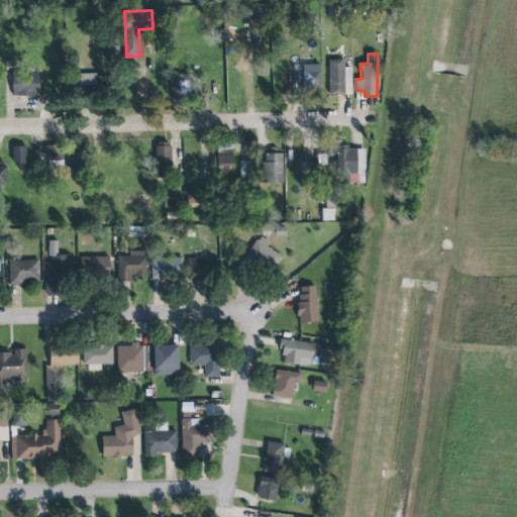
[(327,59),(342,59),(342,93),(327,93),(327,59)]
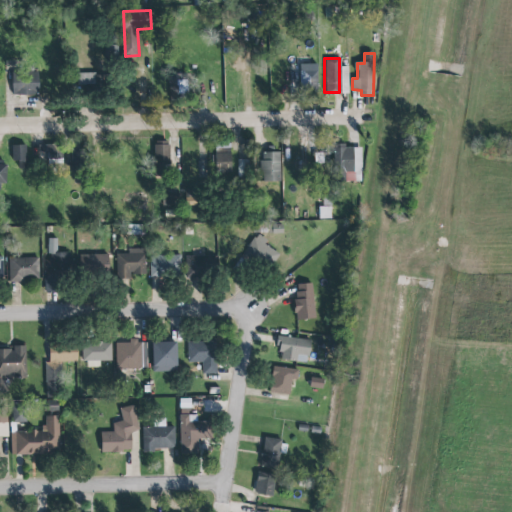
[(318,64),(300,64),(299,87),(317,87),(318,64)]
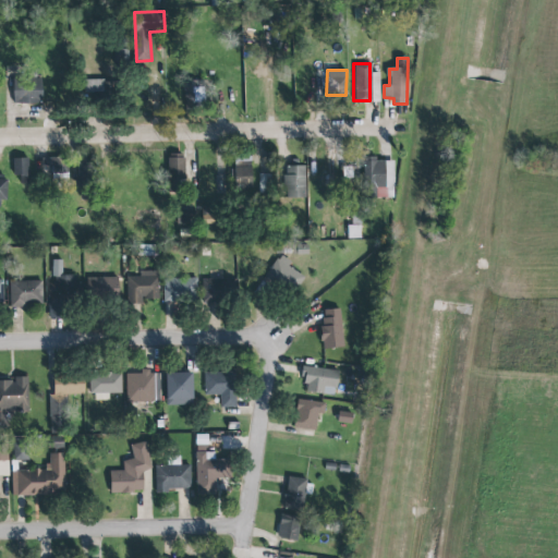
[(44,104),(43,79),(13,80),(14,104),(44,104)]
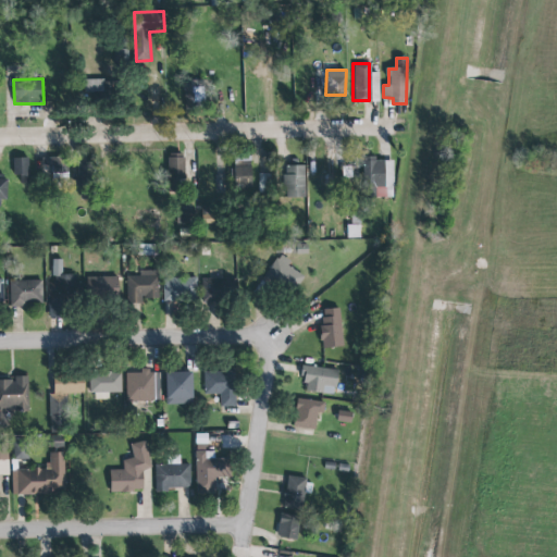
[(86,79),(85,99),(115,99),(116,81),(86,79)]
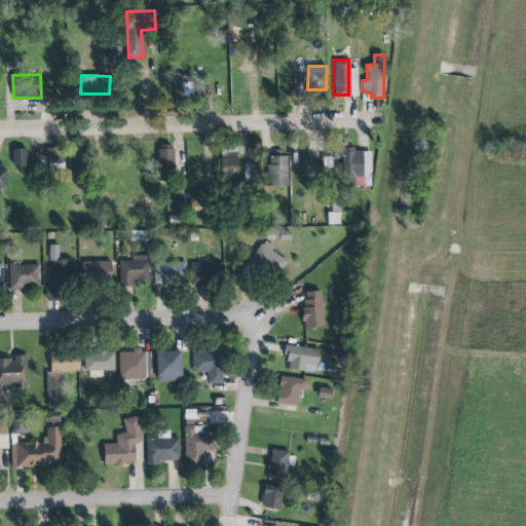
[(175,104),(191,103),(190,75),(174,76),(175,104)]
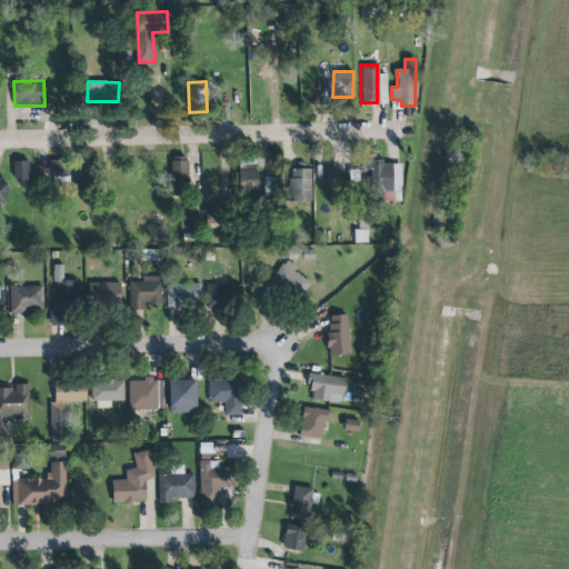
[(188,158),(171,158),(172,199),(189,199),(188,158)]
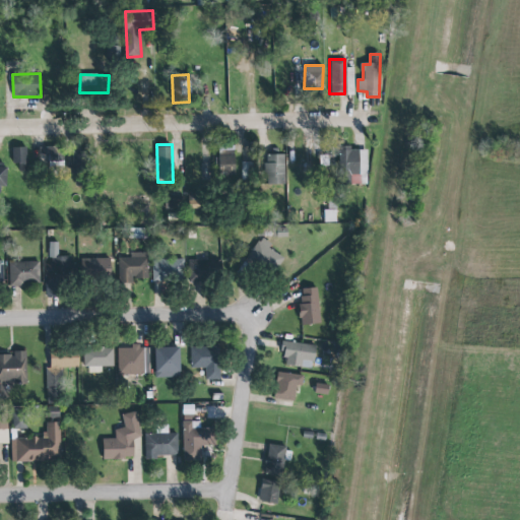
[(26,147),(11,148),(12,164),(18,164),(19,172),(27,172),(26,147)]
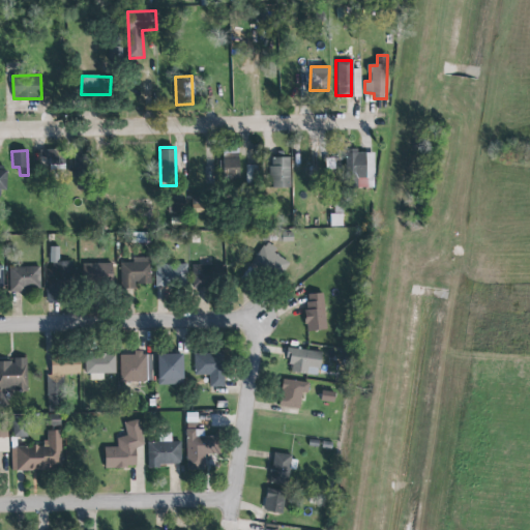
[(50,166),(64,165),(63,150),(39,151),(39,158),(49,157),(50,166)]
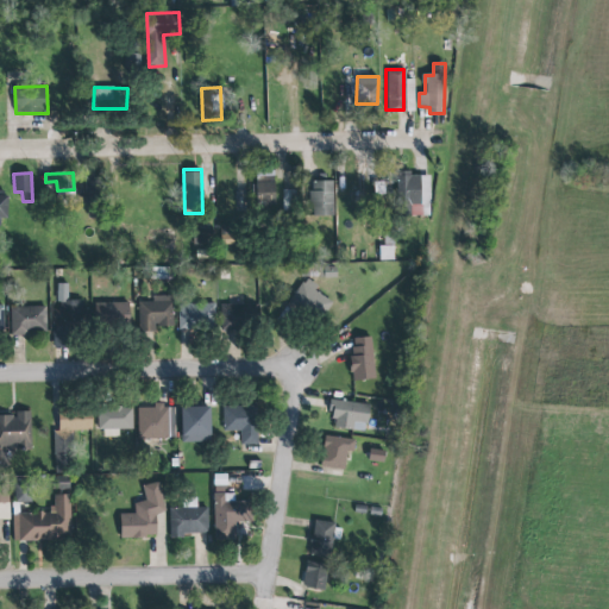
[(253,206),(276,206),(276,174),(255,174),(253,206)]
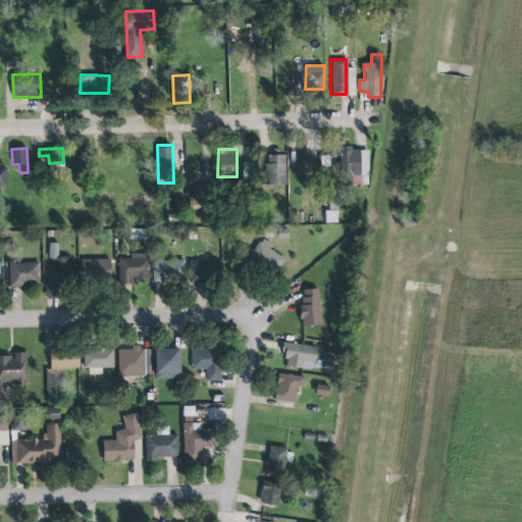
[(370,150),(340,149),(338,176),(348,176),(348,185),(369,186),(370,150)]
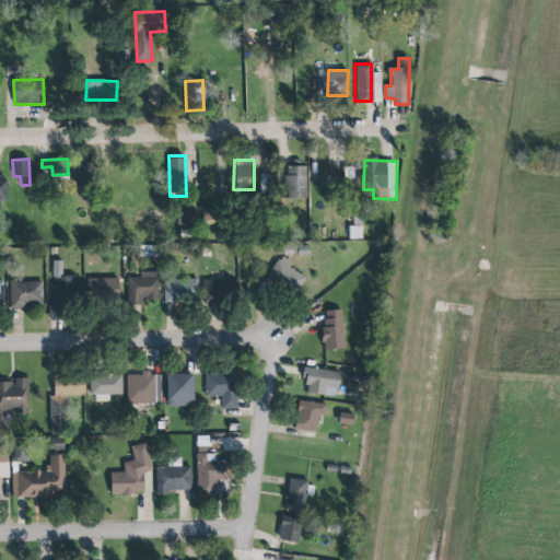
[(79,182),(90,181),(90,162),(79,162),(79,182)]
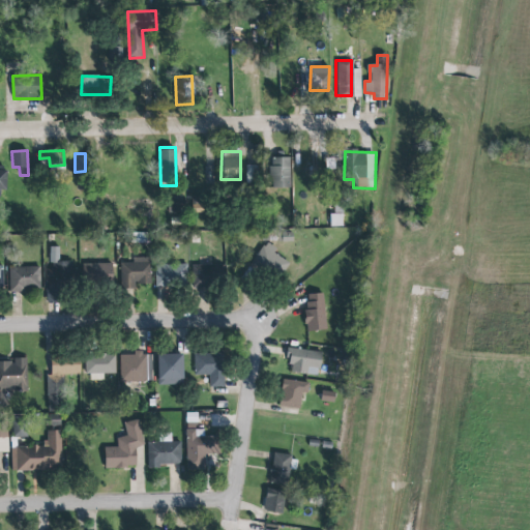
[(291,188),(290,157),(270,158),(271,189),(291,188)]
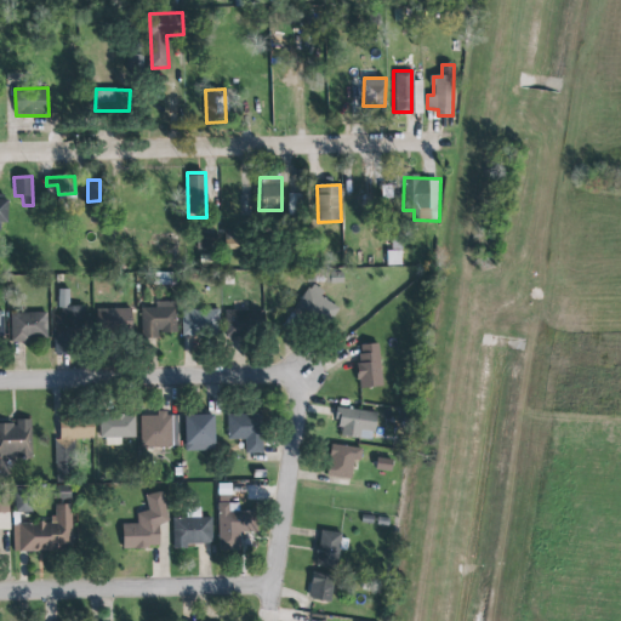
[(241,250),(241,240),(232,239),(232,231),(224,231),(223,245),(215,245),(215,231),(200,231),(199,249),(241,250)]
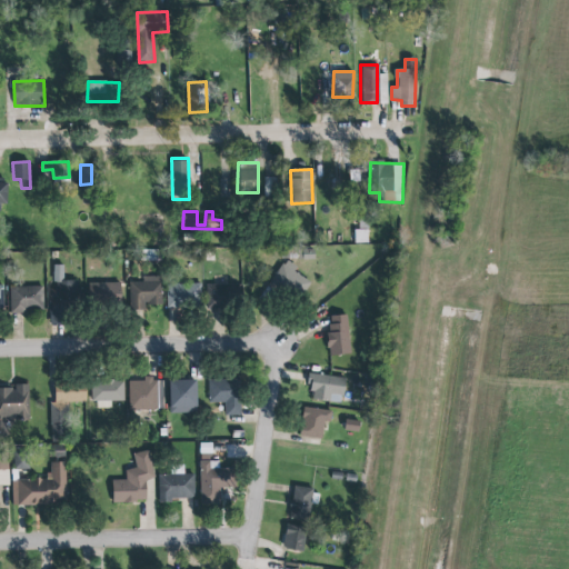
[(356,243),(368,243),(368,230),(355,230),(356,243)]
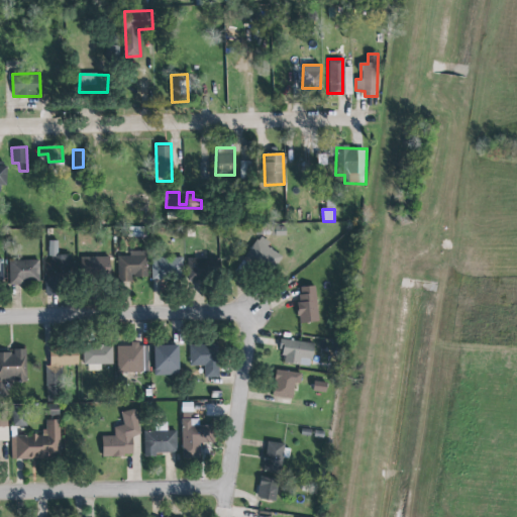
[(275,272),(283,255),(268,247),(271,242),(259,236),(247,259),(275,272)]
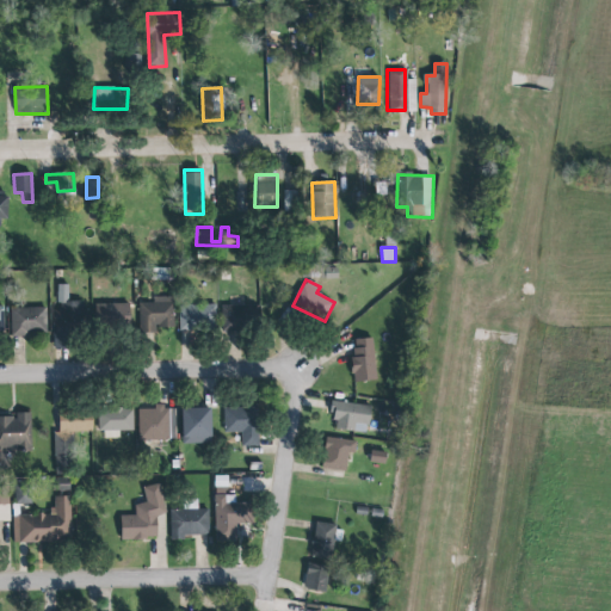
[(56,349),(76,349),(76,335),(85,337),(85,301),(68,301),(68,285),(56,285),(56,349)]
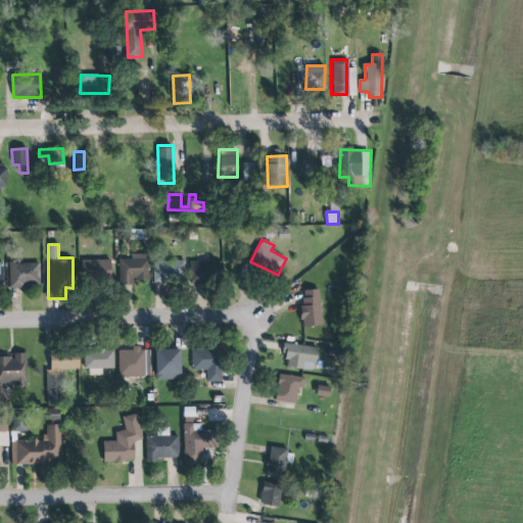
[(120,259),(120,284),(149,283),(148,254),(131,254),(131,259),(120,259)]
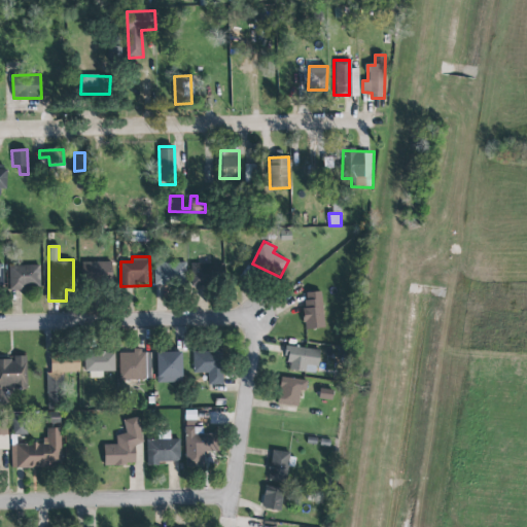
[(111,261),(81,262),(82,283),(112,282),(111,261)]
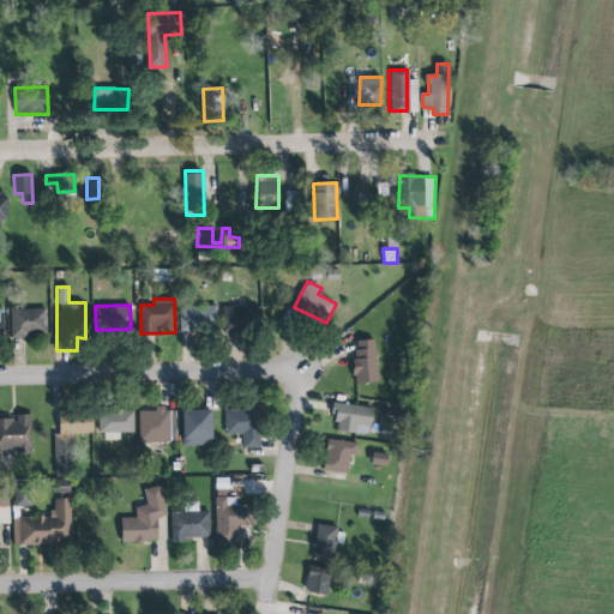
[(181,333),(217,333),(217,306),(181,307),(181,333)]
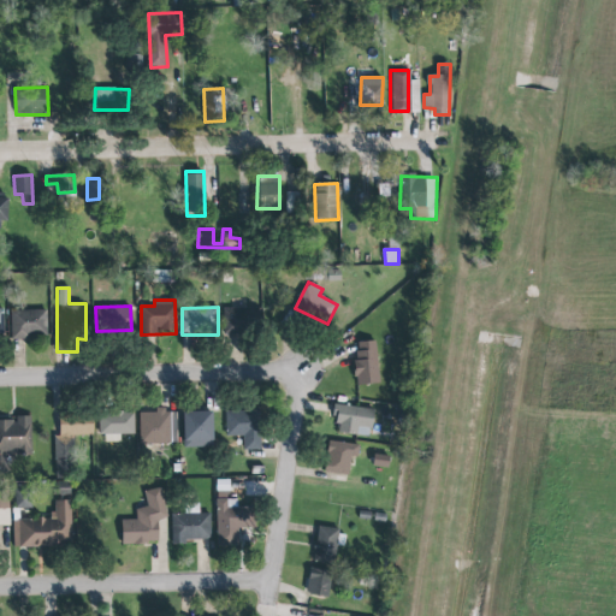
[(225,308),(224,333),(259,335),(260,309),(225,308)]
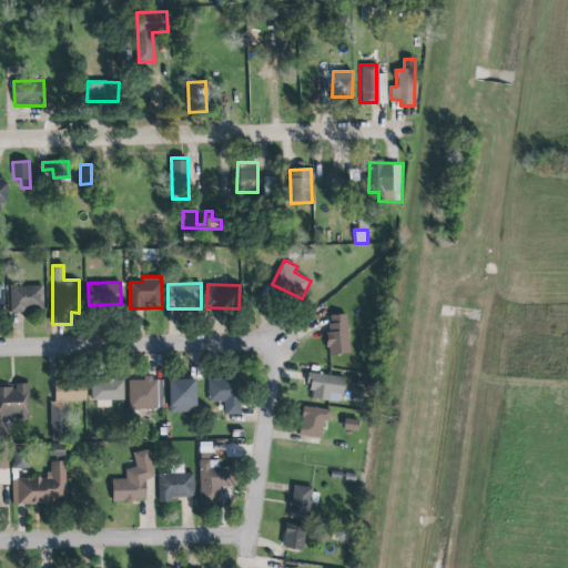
[(43,286),(10,287),(11,313),(43,312),(43,286)]
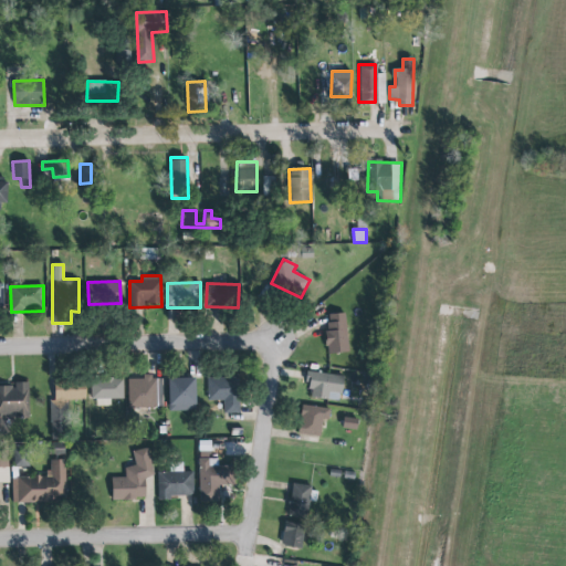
[(348,354),(346,314),(326,315),(327,354),(348,354)]
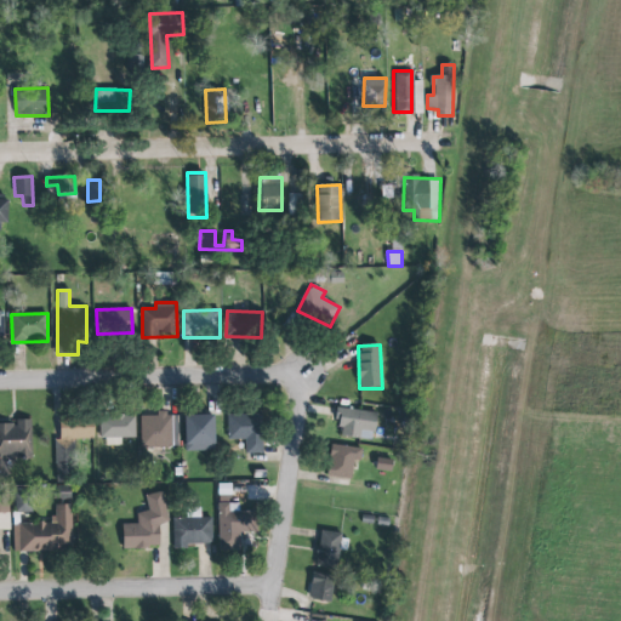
[(374,431),(376,412),(335,406),(334,419),(337,420),(336,426),(341,427),(340,434),(359,438),(359,437),(370,439),(371,431),(374,431)]
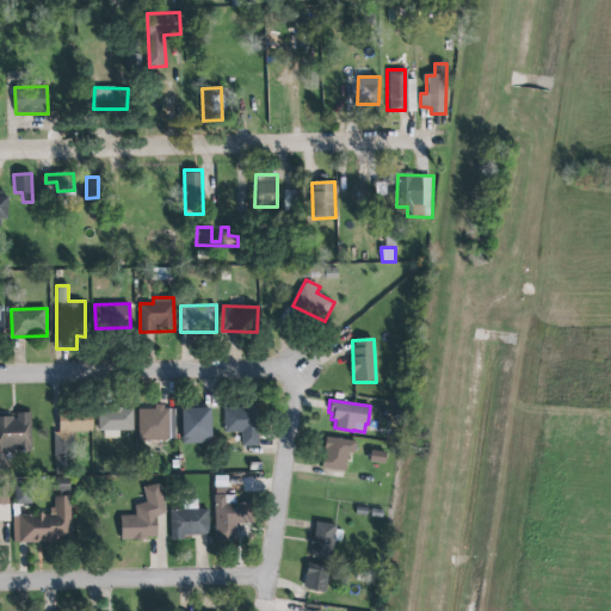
[(137,408),(139,443),(170,442),(168,407),(137,408)]
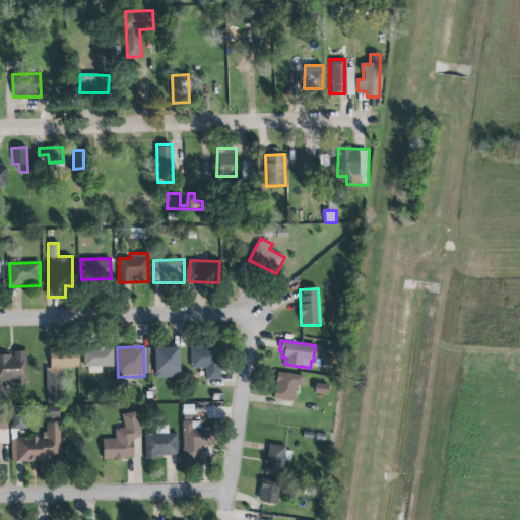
[(220,380),(220,347),(190,346),(190,368),(205,369),(205,380),(220,380)]
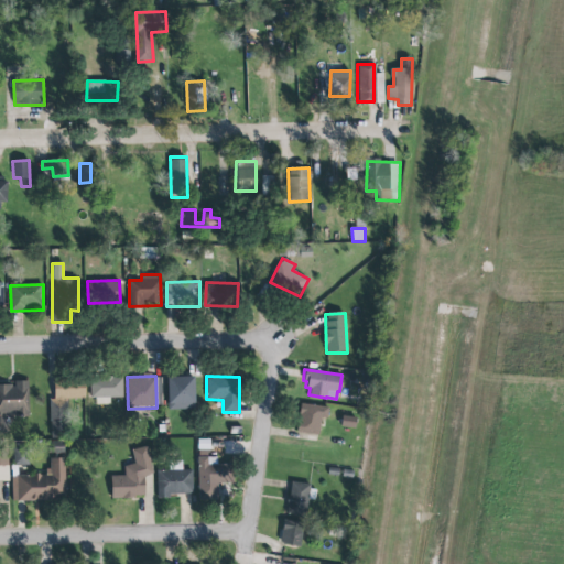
[(169,410),(197,410),(196,377),(169,378),(169,410)]
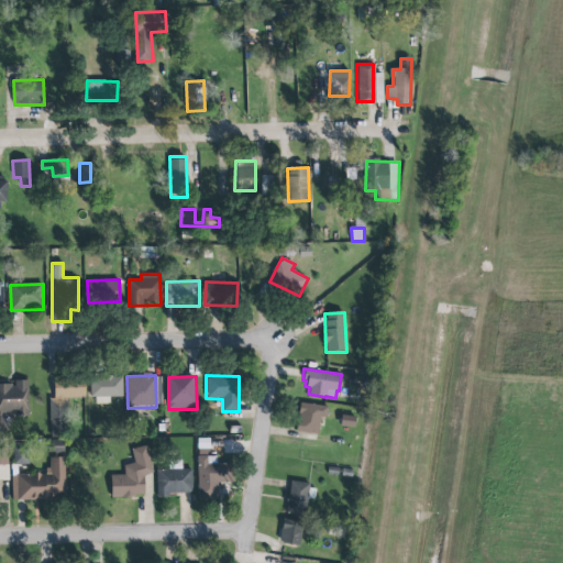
[(88,397),(94,397),(94,405),(108,405),(108,397),(121,396),(120,377),(88,377),(88,397)]
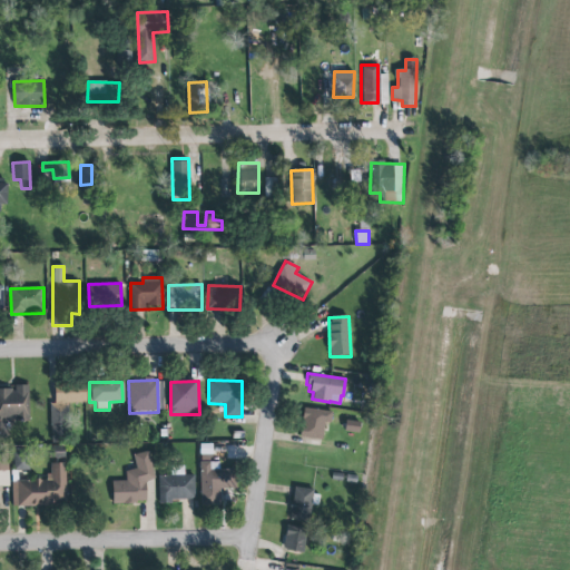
[(51,445),(53,445),(53,459),(65,458),(65,442),(70,442),(69,403),(87,403),(86,383),(55,383),(55,403),(50,403),(51,445)]
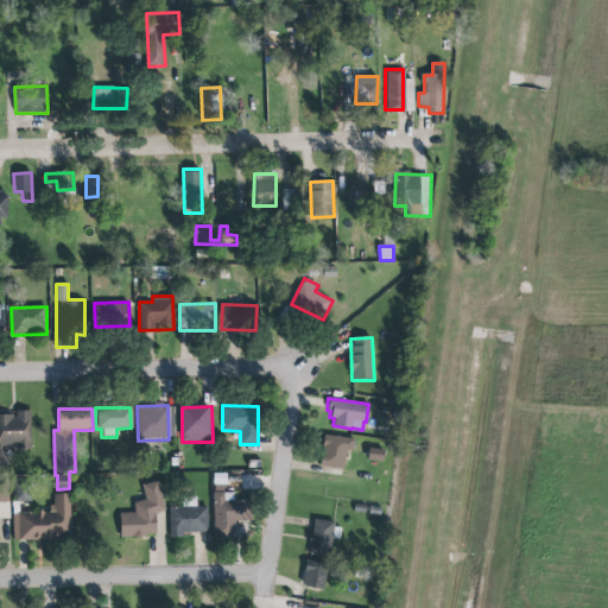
[(30,410),(30,450),(14,450),(14,445),(1,447),(1,453),(7,463),(0,467),(0,415),(11,415),(11,417),(14,417),(14,410),(30,410)]
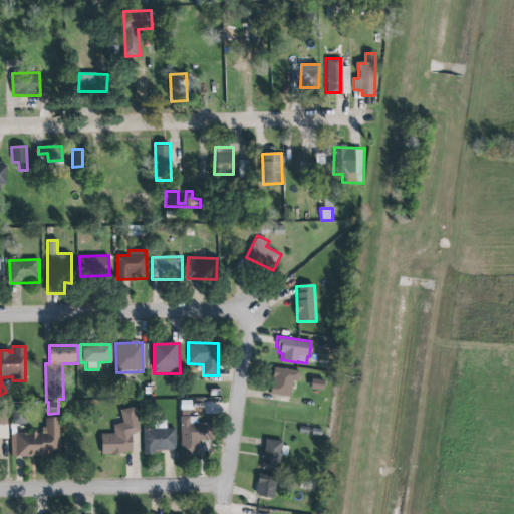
[(291,397),(293,381),(298,381),(299,371),(274,368),(271,395),(291,397)]
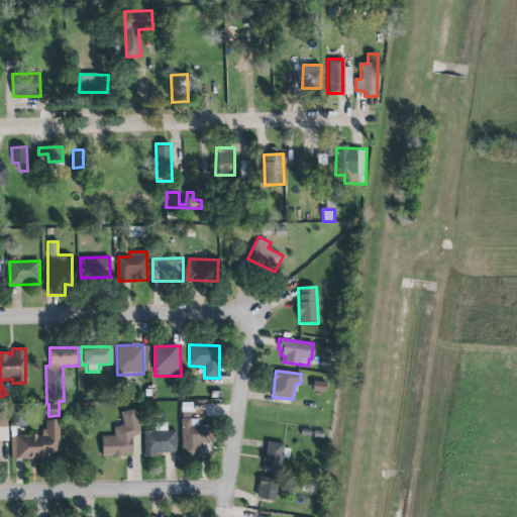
[(103,457),(133,456),(133,436),(138,436),(137,411),(122,411),(122,426),(114,427),(114,436),(102,437),(103,457)]
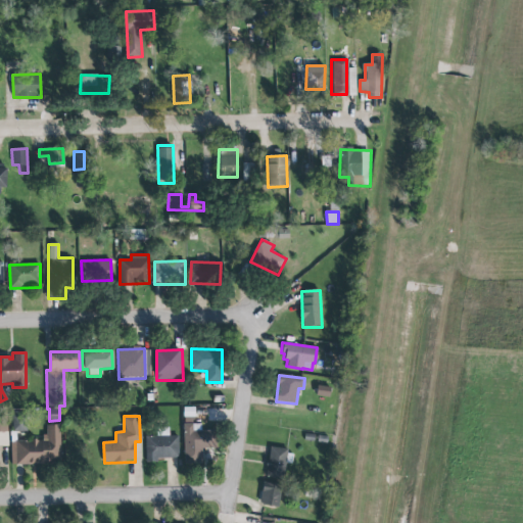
[(0,446),(8,446),(7,418),(0,418),(0,446)]
